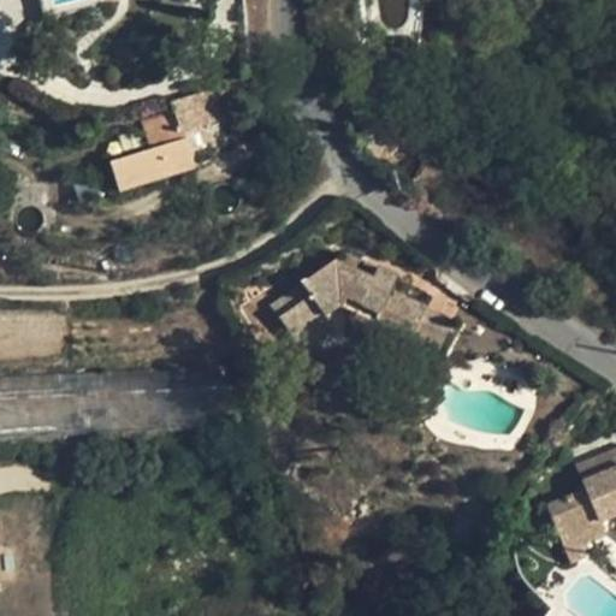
[(0,28),(0,67),(13,33),(0,28)]
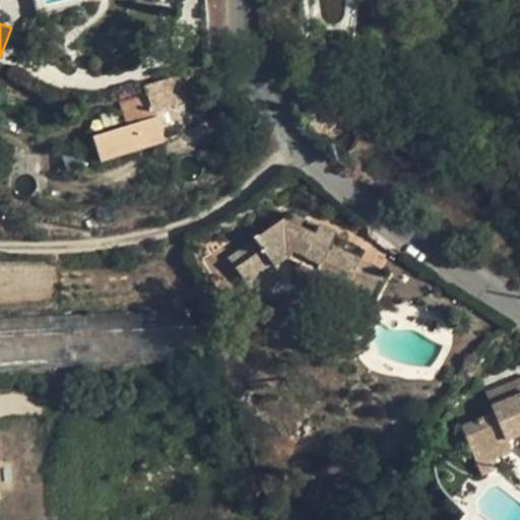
[(144,85),(146,91),(152,110),(153,110),(163,108),(176,105),(175,101),(198,92),(189,69),(173,76),(144,85)]
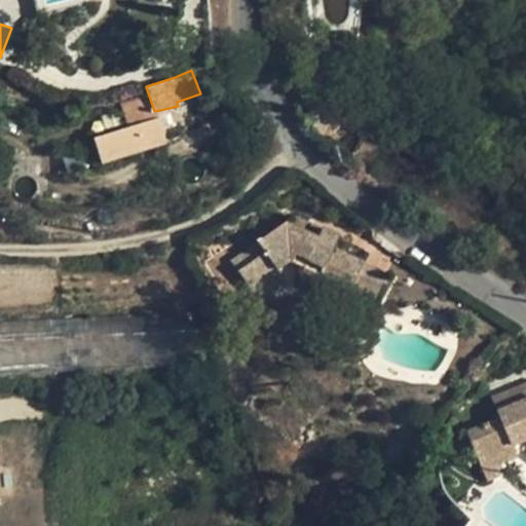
[(148,92),(122,101),(130,125),(157,117),(155,111),(154,111),(148,92)]
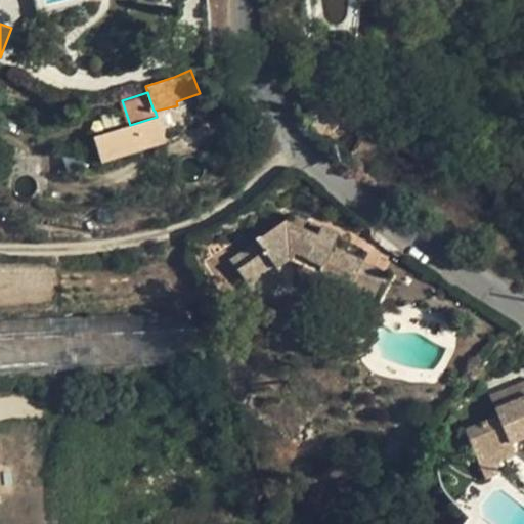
[(169,125),(164,108),(155,111),(157,117),(160,127),(169,125)]
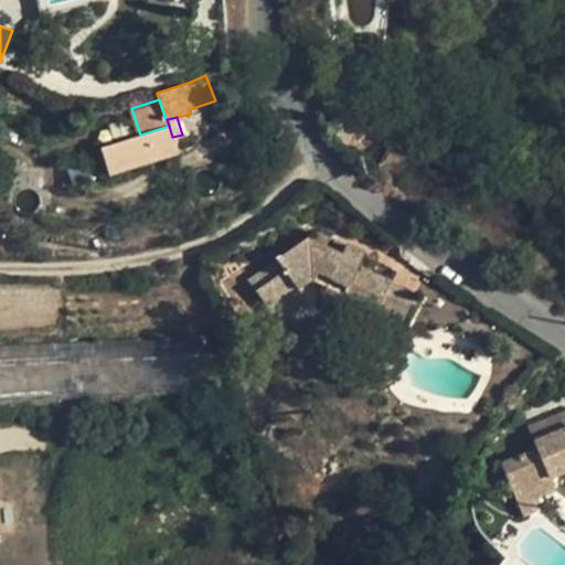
[(169,126),(140,135),(102,148),(109,172),(177,152),(172,137),(169,126)]
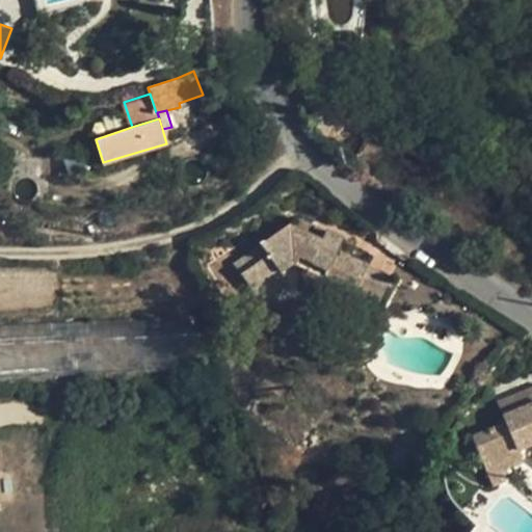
[(266,253),(241,272),(256,294),(267,286),(271,291),(287,281),(281,271),(293,262),(307,269),(300,284),(317,291),(321,283),(352,298),(355,291),(367,265),(337,251),(343,238),(325,231),(321,239),(288,222),(260,242),(266,253)]
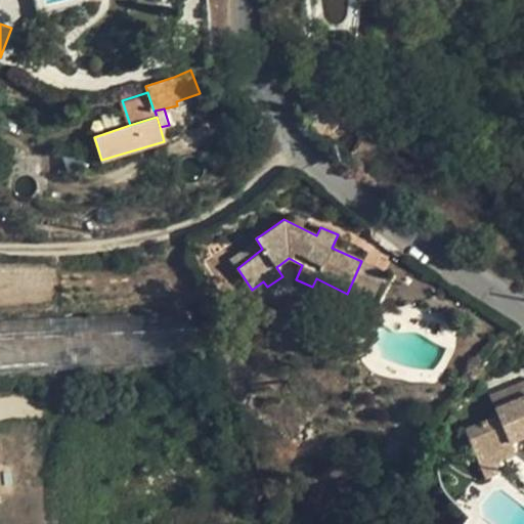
[(229,257),(237,268),(262,249),(256,238),(229,257)]
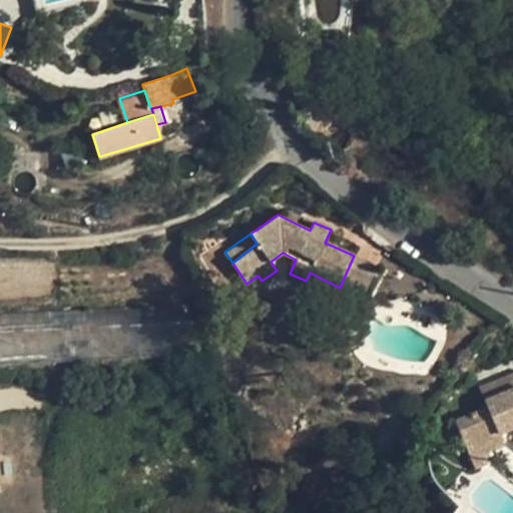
[(376,267),(354,255),(343,281),(365,291),(376,267)]
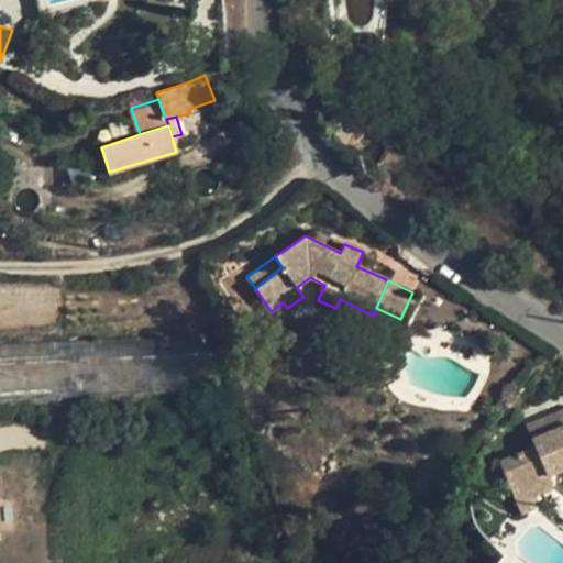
[(368,324),(373,316),(340,299),(335,308),(368,324)]
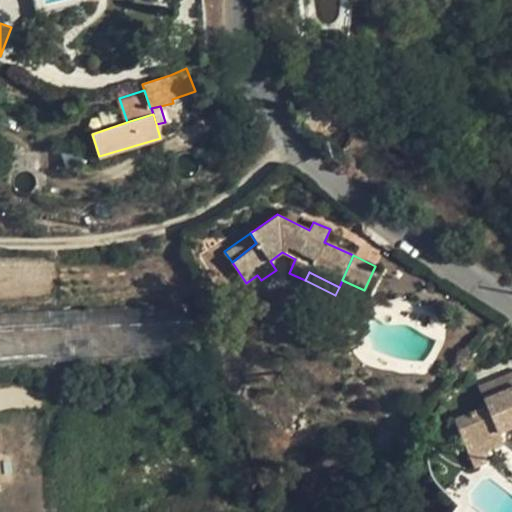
[(267,290),(261,280),(257,275),(246,283),(256,298),(267,290)]
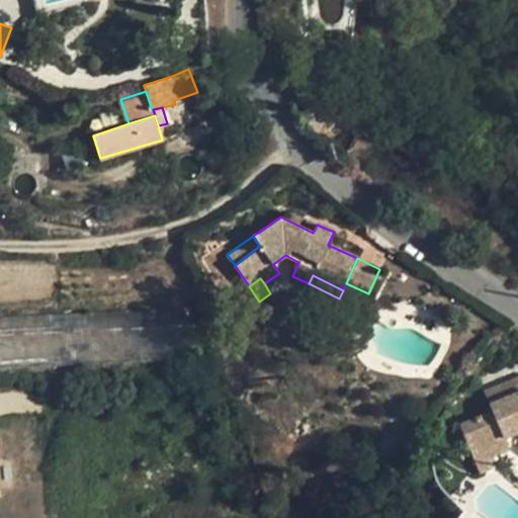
[(517,373),(484,387),(490,405),(517,393),(517,373)]
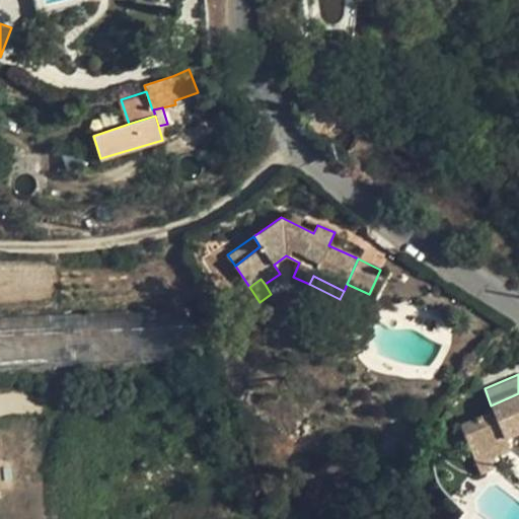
[(518,393),(491,405),(493,412),(460,425),(475,462),(494,454),(509,448),(505,437),(518,431),(518,393)]
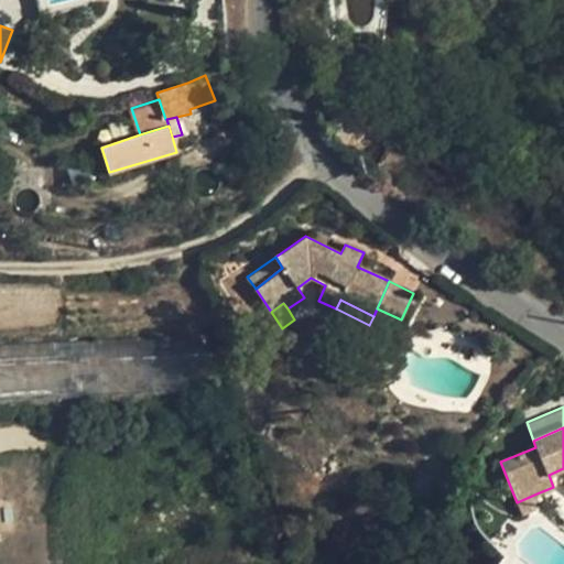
[(541,508),(537,494),(517,502),(521,516),(541,508)]
